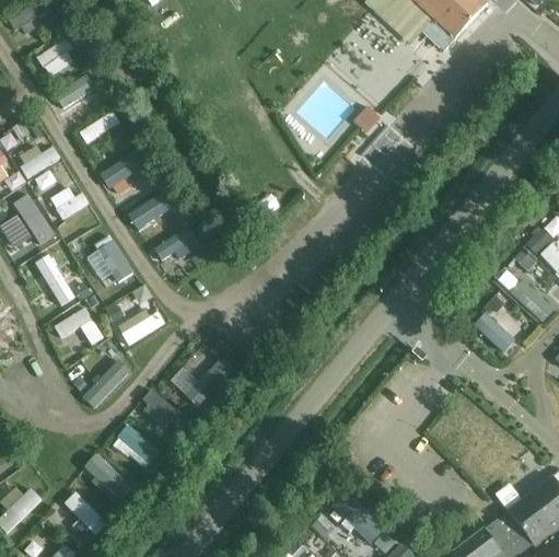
[(15,30),(50,8),(45,0),(37,0),(8,19),(15,30)]
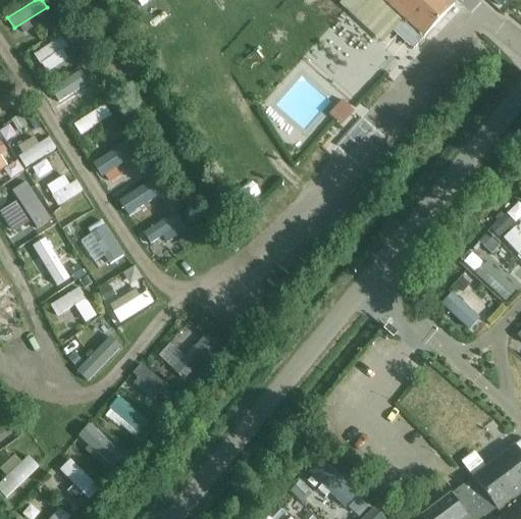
[(383,0),(404,18),(394,29),(414,47),(423,37),(422,36),(452,4),(447,0),(383,0)]
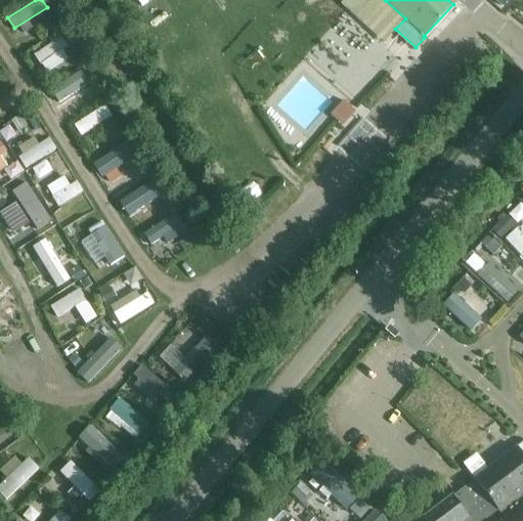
[(61,36),(35,53),(41,62),(52,55),(55,59),(61,55),(58,50),(68,45),(61,36)]
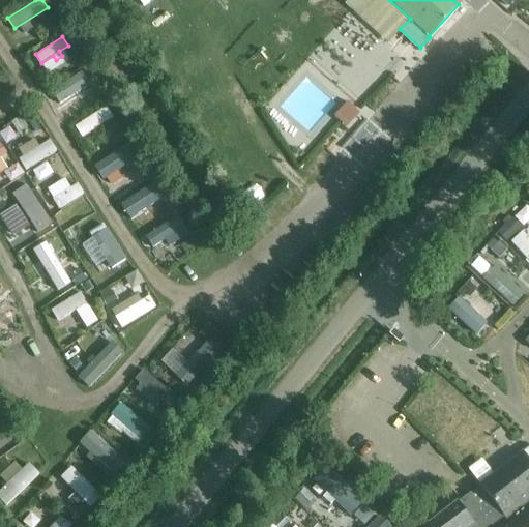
[(84,71),(55,90),(61,99),(77,90),(83,100),(96,92),(84,71)]
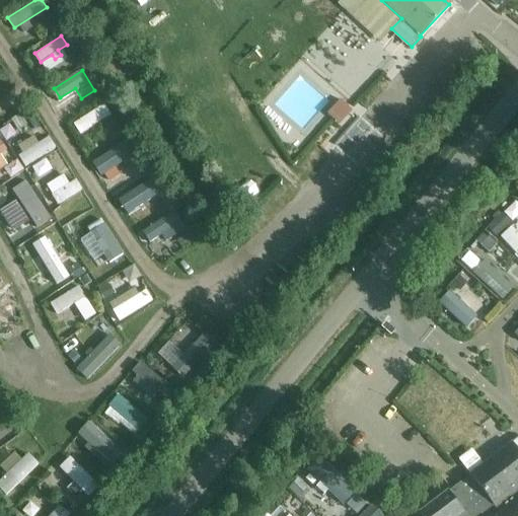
[(346,84),(334,99),(349,112),(361,96),(346,84)]
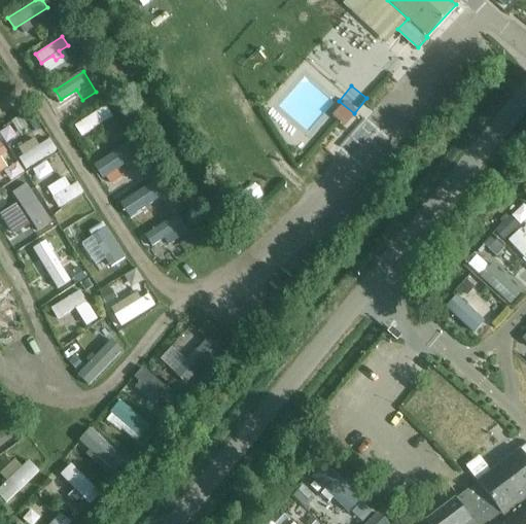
[(106,105),(75,125),(81,134),(103,120),(106,126),(113,123),(109,117),(112,115),(106,105)]
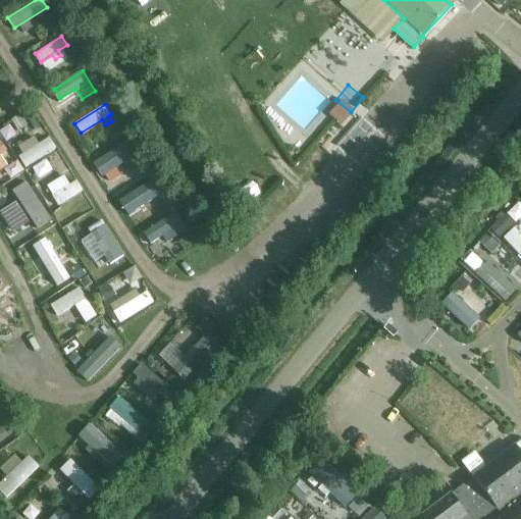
[(137,136),(95,163),(102,173),(144,146),(137,136)]
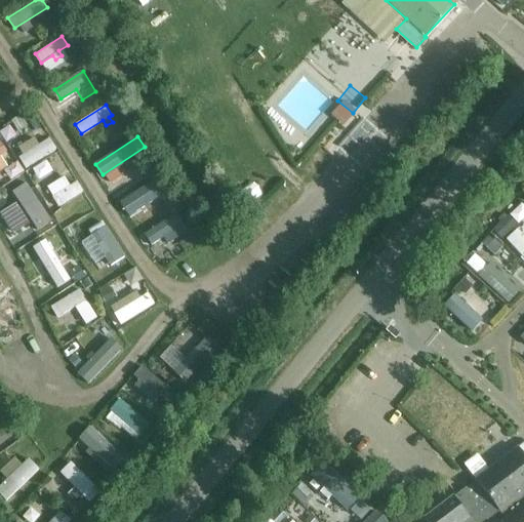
[(26,167),(56,148),(50,137),(35,146),(32,141),(22,147),(25,153),(19,156),(26,167)]
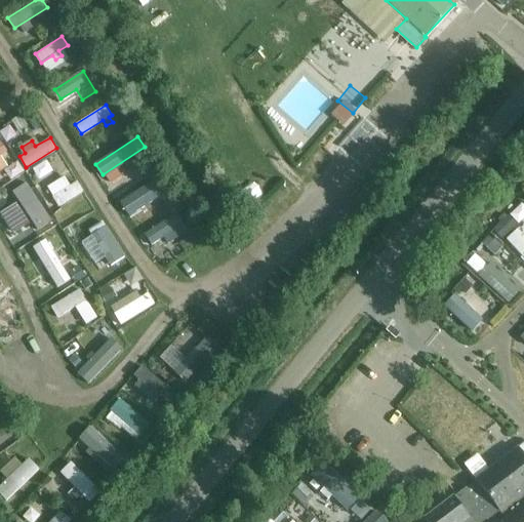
[(0,207),(27,190),(19,179),(0,193),(0,207)]
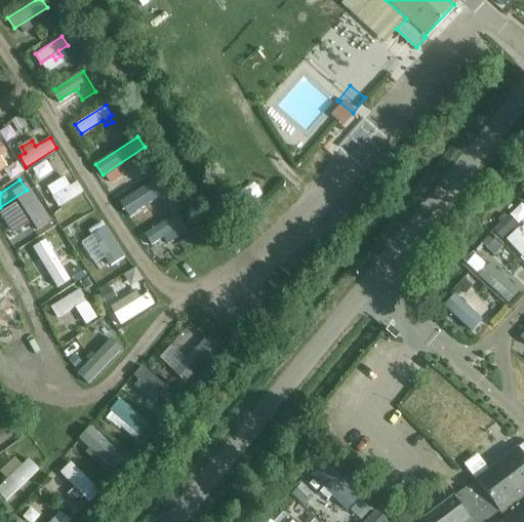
[(50,210),(83,190),(77,181),(44,200),(50,210)]
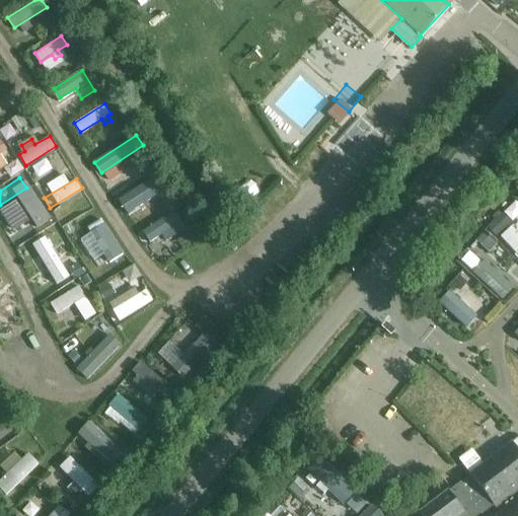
[(149,181),(124,199),(131,209),(137,205),(141,210),(154,201),(150,196),(156,192),(149,181)]
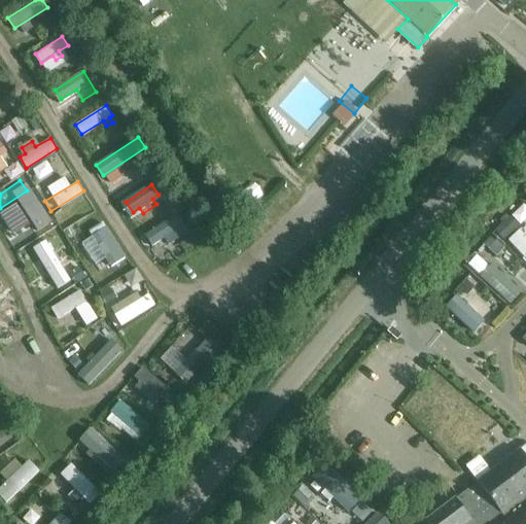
[(39,211),(12,232),(20,241),(27,235),(32,242),(40,236),(35,229),(46,220),(46,219),(51,216),(45,208),(40,212),(39,211)]
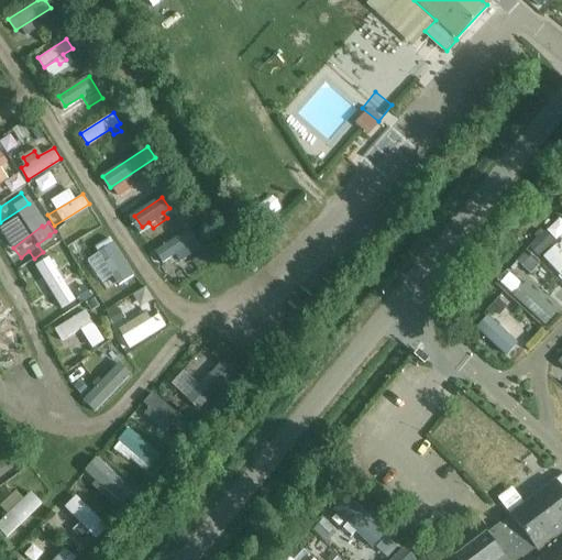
[(189,228),(155,251),(163,261),(185,246),(188,253),(198,246),(194,241),(197,239),(189,228)]
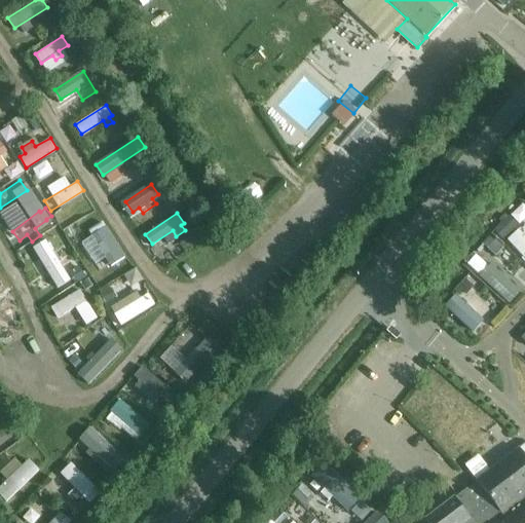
[(78,251),(109,230),(103,220),(92,226),(88,220),(76,228),(79,234),(71,239),(78,251)]
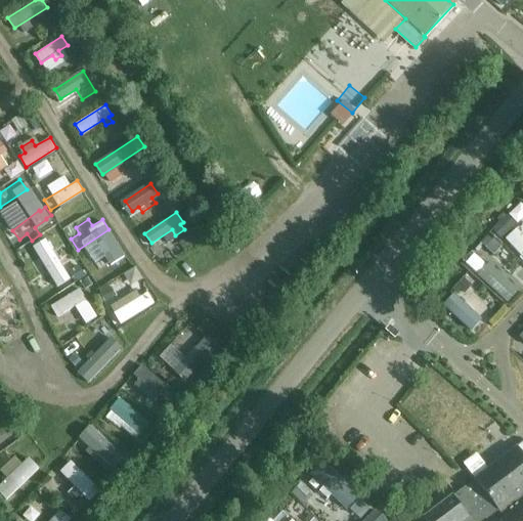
[(507,240),(522,257),(522,237),(517,231),(507,240)]
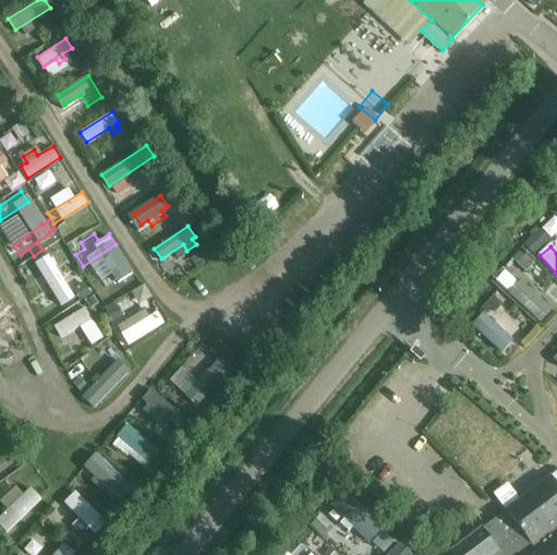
[(64,263),(34,282),(41,293),(48,288),(52,294),(61,289),(57,282),(71,273),(64,263)]
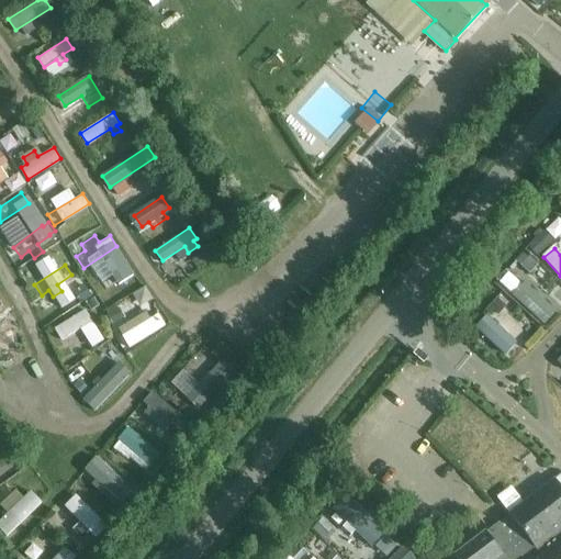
[(101,306),(137,286),(131,274),(113,284),(111,280),(105,283),(108,288),(94,295),(101,306)]
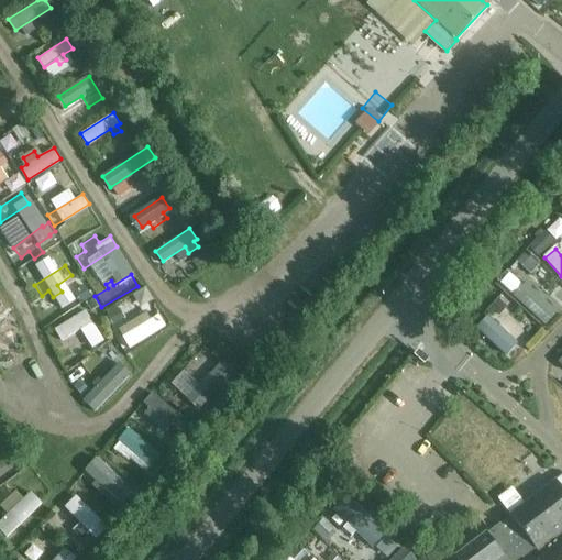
[(555,314),(527,287),(518,297),(546,324),(555,314)]
